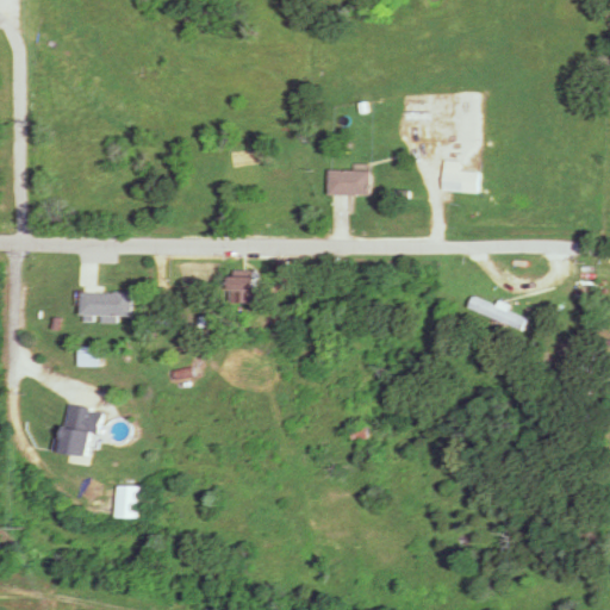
[(427,139),(427,122),(435,122),(435,97),(406,98),(408,139),(427,139)]
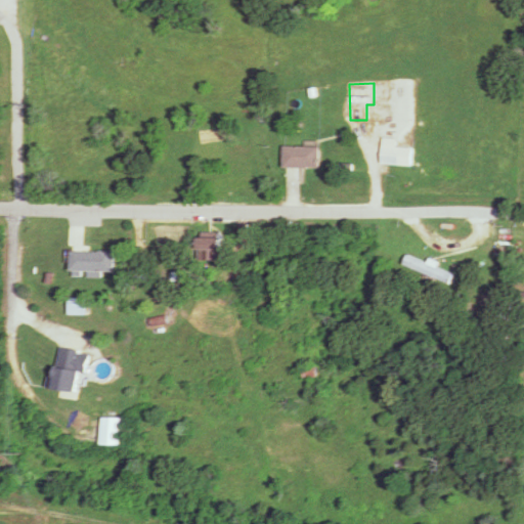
[(412,164),(412,147),(398,147),(398,137),(384,137),(384,164),(412,164)]
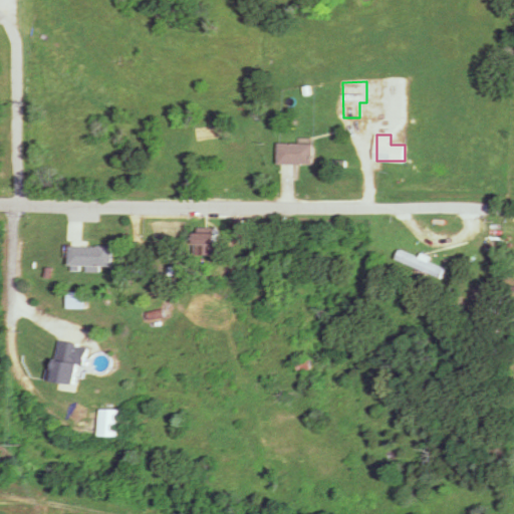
[(280,164),(314,164),(314,143),(280,143),(280,164)]
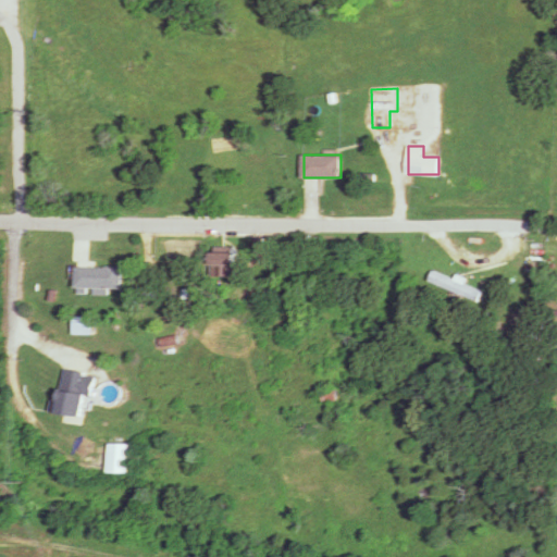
[(212,275),(240,275),(240,265),(236,265),(236,252),(212,252),(212,275)]
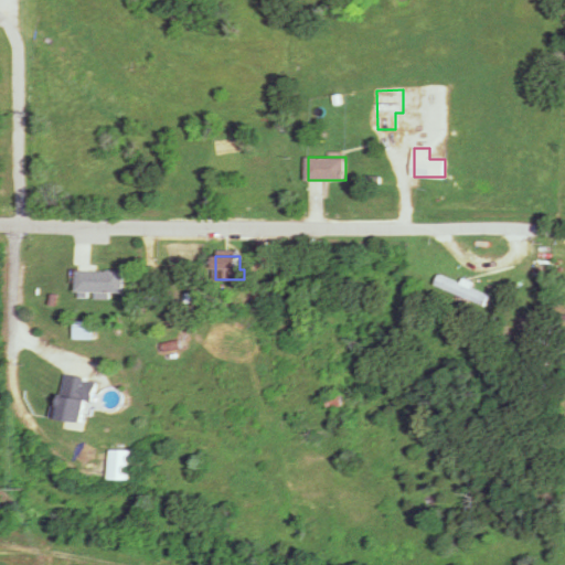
[(124,270),(77,270),(77,297),(124,297),(124,270)]
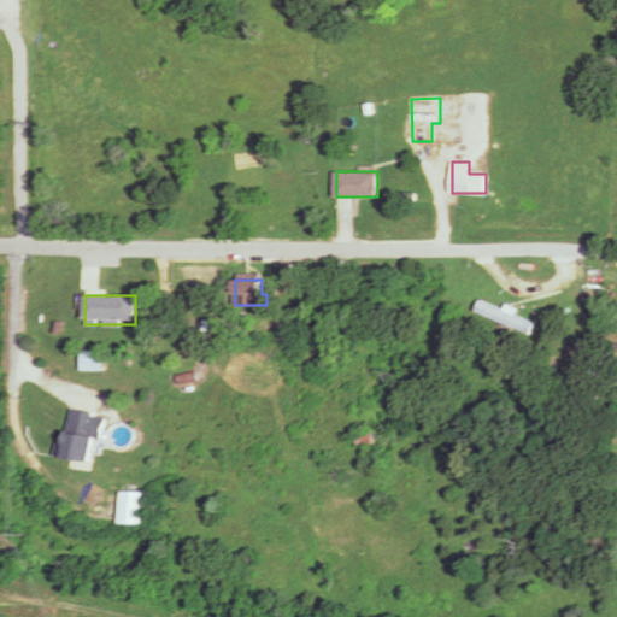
[(505,304),(504,309),(479,299),(474,312),(530,334),(535,322),(516,315),(518,309),(505,304)]
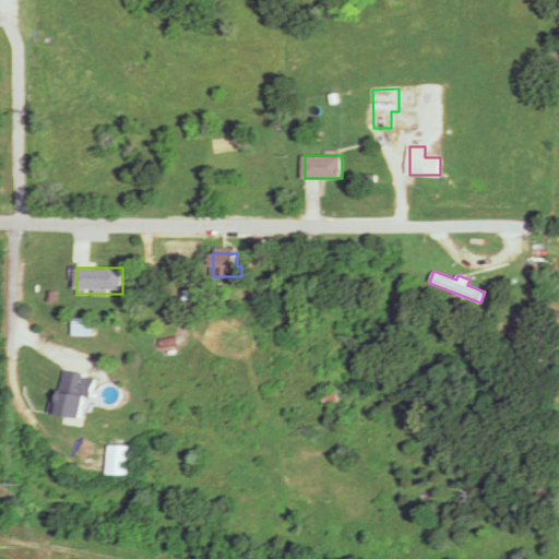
[(88,418),(94,375),(62,370),(57,414),(88,418)]
